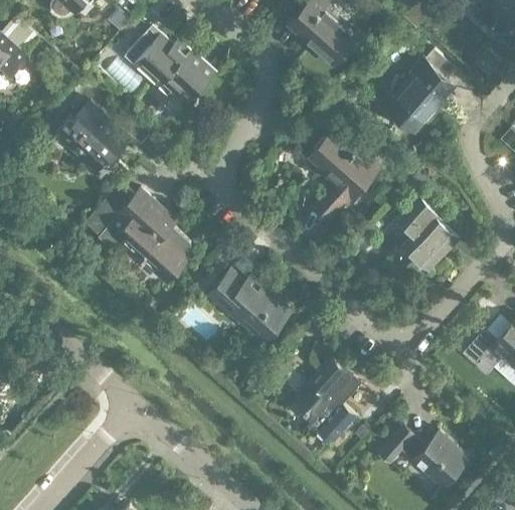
[(53,0),(51,3),(50,8),(52,12),(56,15),(60,17),(65,16),(70,11),(73,13),(86,0),(53,0)]
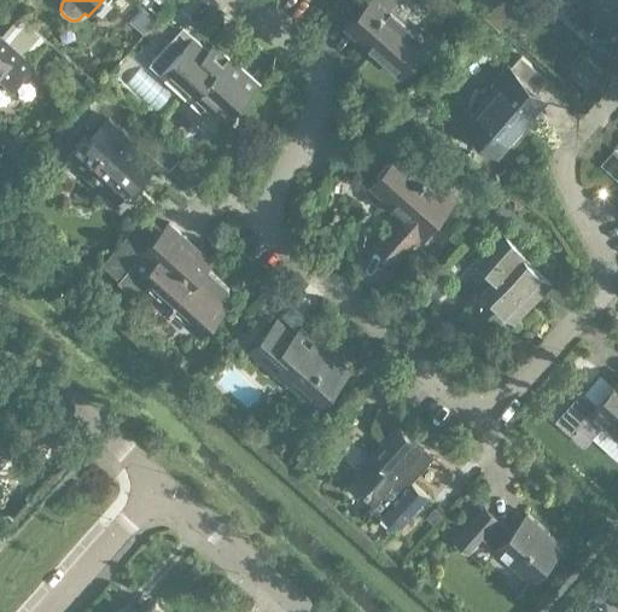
[(150,0),(139,0),(140,11),(151,11),(158,17),(163,12),(150,0)]
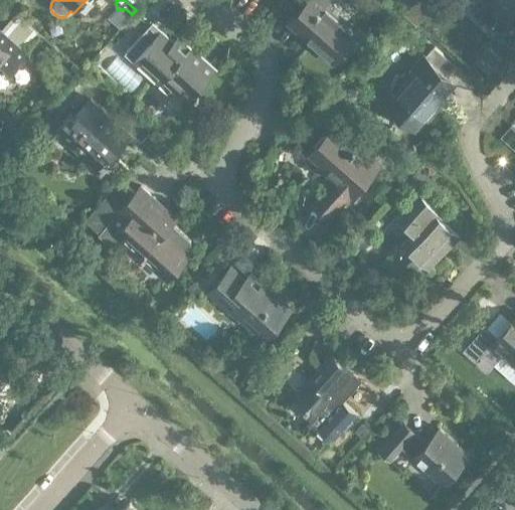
[(333,64),(355,40),(323,11),(328,6),(320,0),(312,0),(289,26),(300,36),(297,40),(308,50),(312,46),(333,64)]
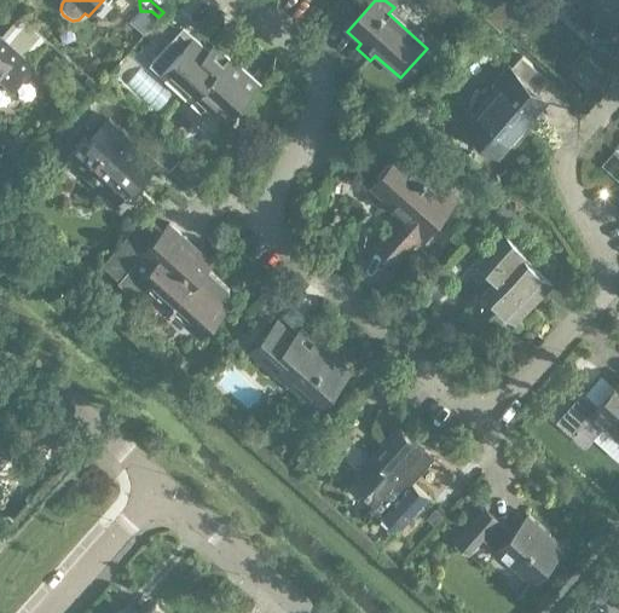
[(560,0),(572,0),(579,6),(609,34),(618,23),(618,0),(543,0),(553,9),(560,0)]
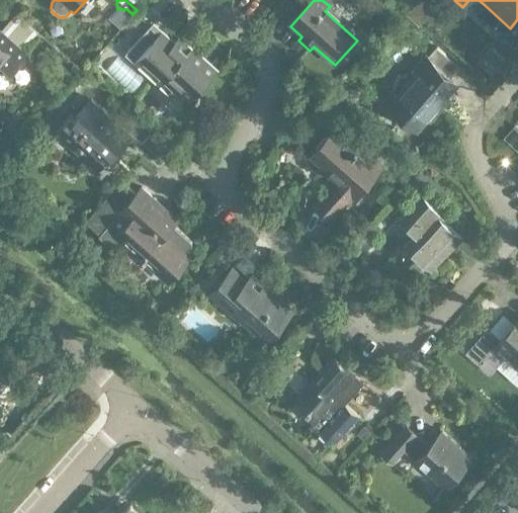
[(191,103),(214,78),(208,73),(211,69),(201,60),(198,63),(188,54),(183,60),(151,30),(126,57),(161,87),(167,81),(191,103)]
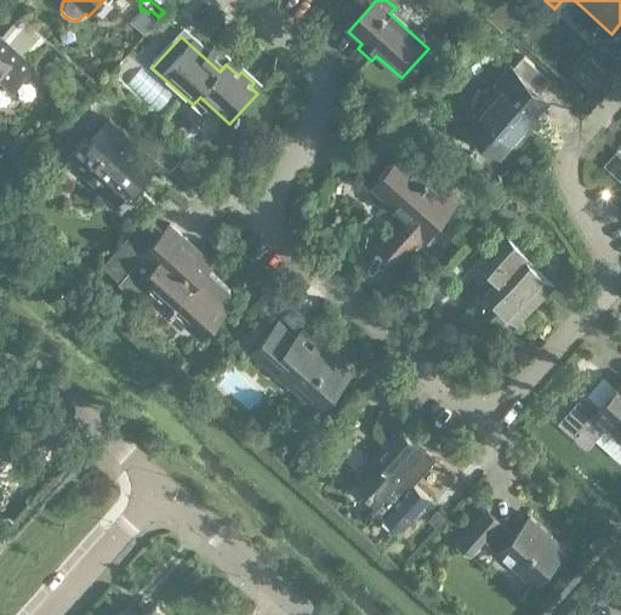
[(0,86),(12,98),(36,72),(0,39),(0,86)]
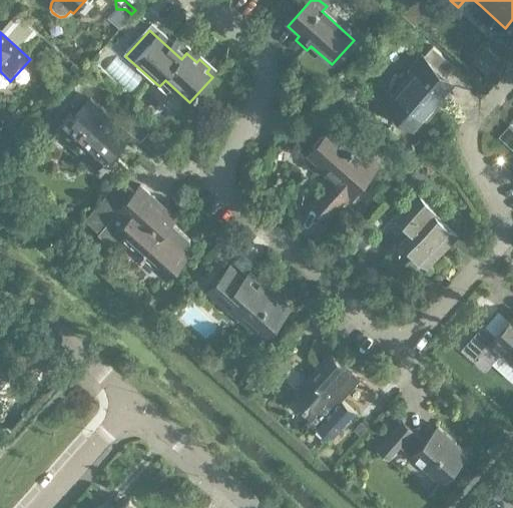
[(441,98),(450,88),(420,61),(410,72),(415,76),(387,108),(412,131),(431,109),(435,113),(445,101),(441,98)]
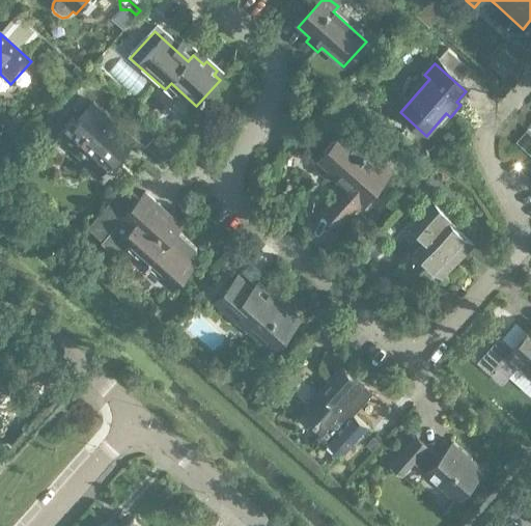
[(76,126),(73,121),(55,140),(99,180),(113,163),(117,166),(136,145),(142,150),(154,137),(133,119),(128,119),(120,128),(94,105),(81,119),(81,120),(76,126)]
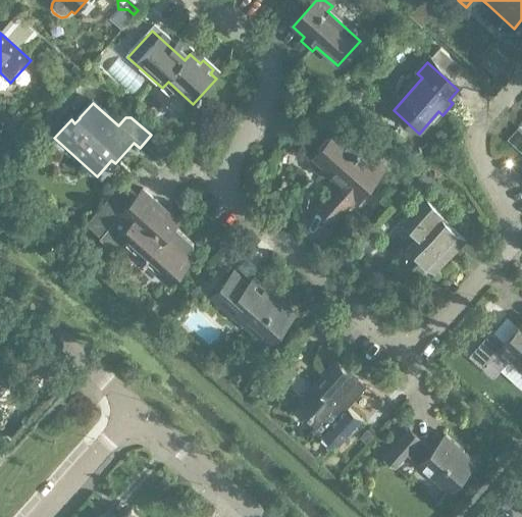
[(333,225),(384,168),(362,148),(359,152),(337,134),(314,160),(324,169),(321,173),(336,187),(316,210),(333,225)]
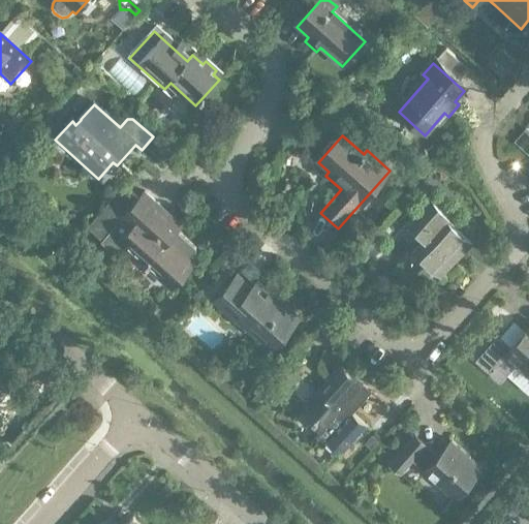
[(125,188),(88,228),(102,242),(100,243),(117,257),(119,258),(127,249),(145,266),(144,266),(147,269),(149,266),(159,276),(158,278),(170,289),(192,266),(189,264),(195,256),(195,255),(196,253),(196,252),(195,250),(194,249),(177,233),(182,226),(181,225),(180,227),(146,194),(139,202),(125,188)]
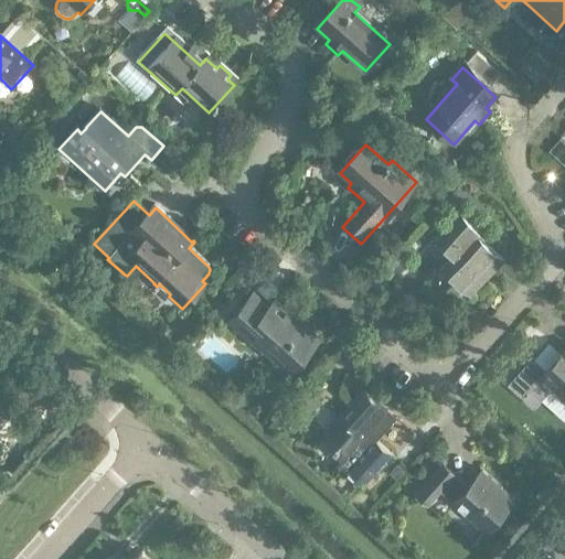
[(470,297),(503,260),(481,242),(483,239),(457,216),(434,243),(451,258),(440,270),(470,297)]
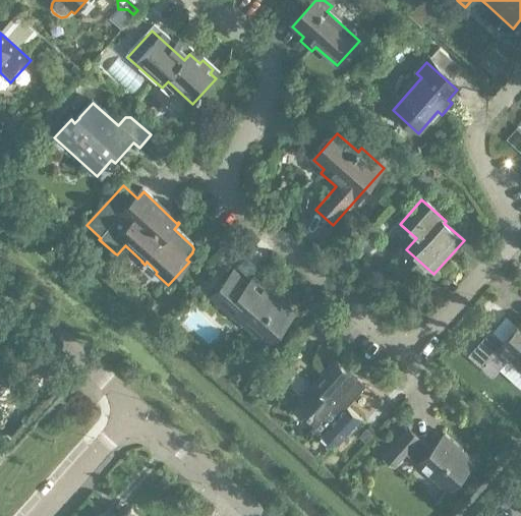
[(266,346),(293,316),(252,278),(245,286),(232,274),(208,299),(235,325),(237,321),(266,346)]
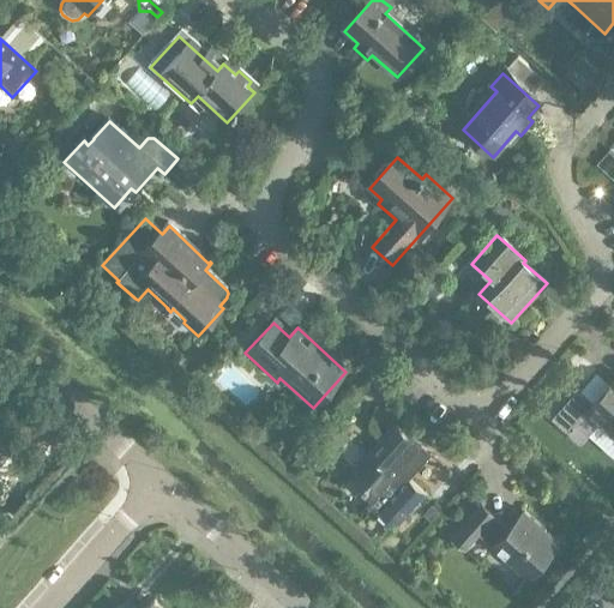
[(549,421),(553,423),(566,437),(587,414),(613,439),(613,380),(593,404),(577,391),(549,421)]
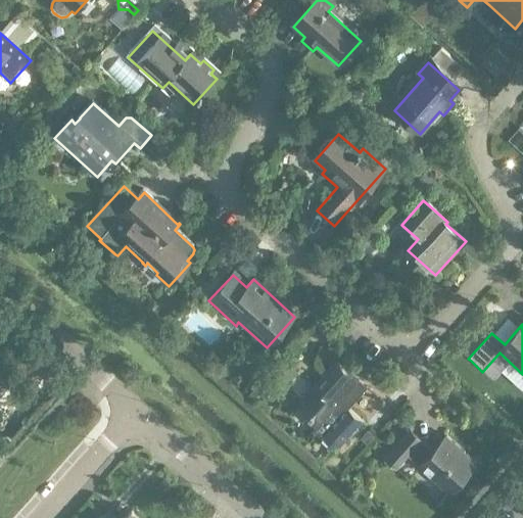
[(344,445),(363,425),(341,405),(360,384),(334,364),(311,391),(313,393),(298,409),(296,406),(295,408),(318,428),(312,434),(334,454),(342,444),(344,445)]
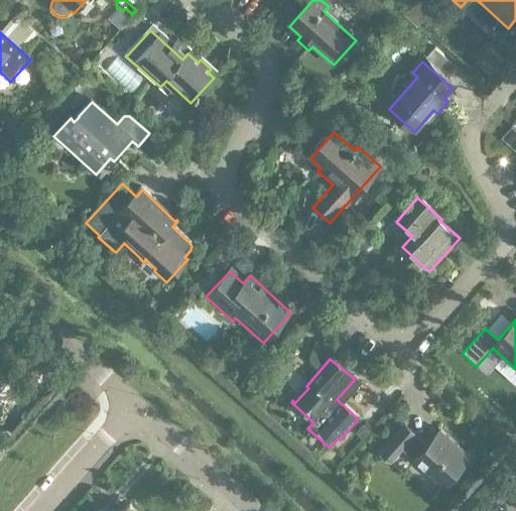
[(0,389),(12,375),(0,364),(0,389)]
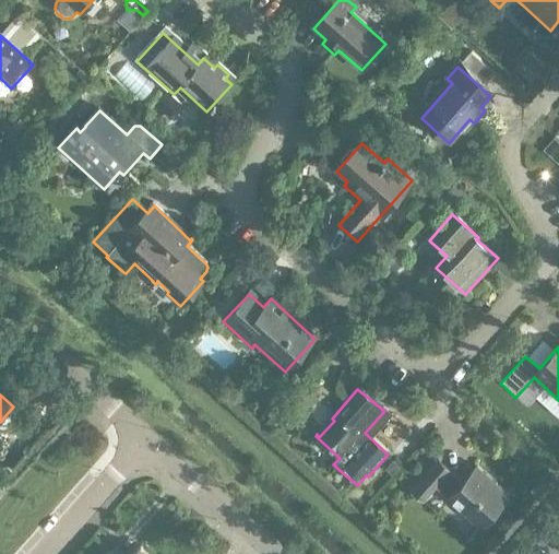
[(479,531),(509,498),(477,470),(463,485),(439,464),(413,494),(424,504),(435,491),(479,531)]
